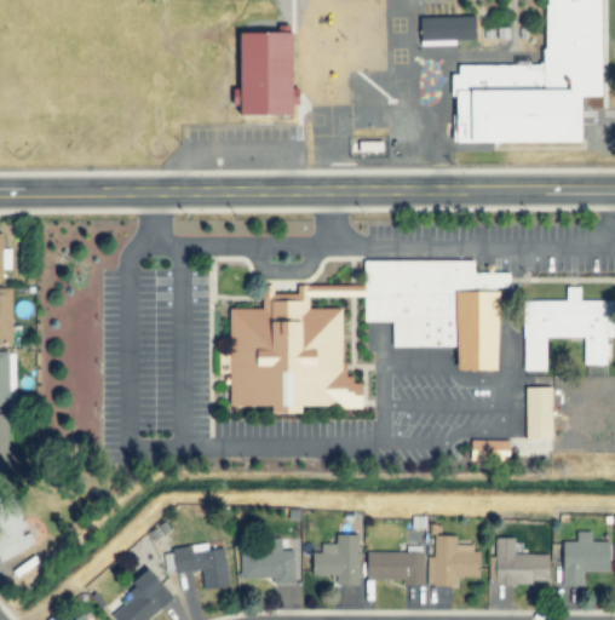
[(602,0),(604,97),(581,97),(584,143),(457,145),(455,64),(544,65),(542,0),(602,0)]
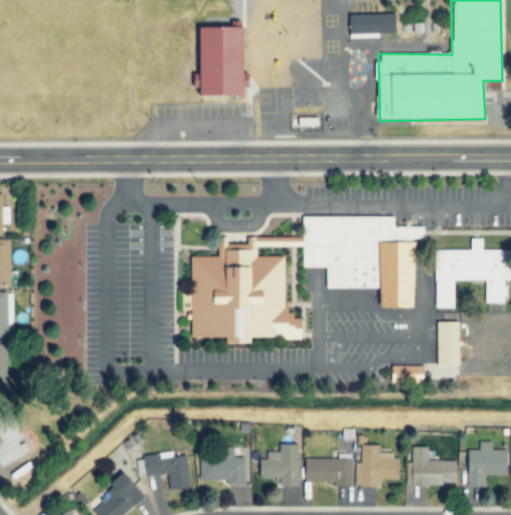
[(355,38),(384,37),(384,33),(400,33),(399,13),(354,14),(355,38)]
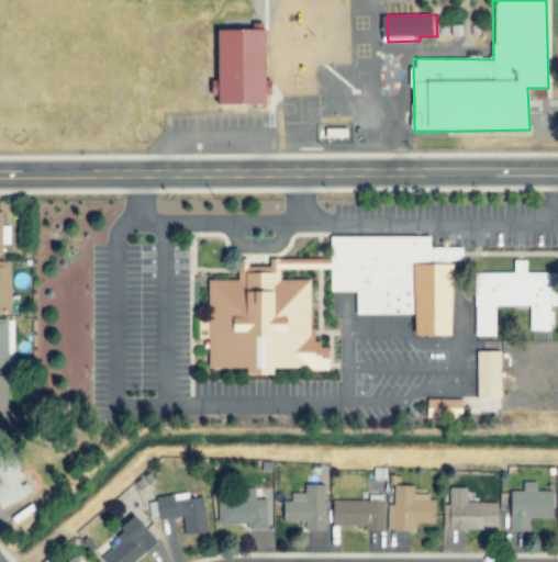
[(225,29),(226,104),(274,103),(272,29),(225,29)]
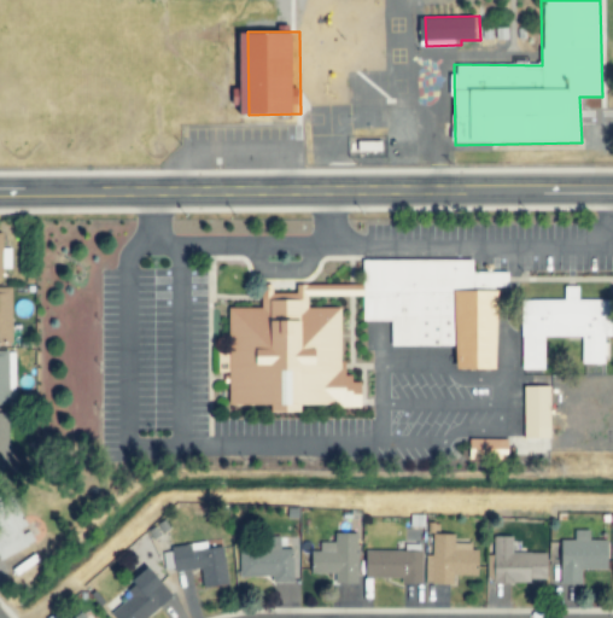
[(15,268),(16,248),(6,248),(7,233),(0,232),(0,278),(6,279),(6,268),(15,268)]
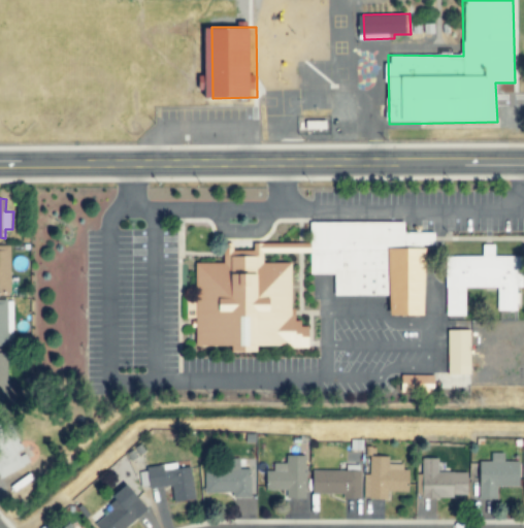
[(312,252),(312,273),(336,272),(336,294),(392,292),(392,312),(427,311),(425,244),(436,243),(436,231),(405,232),(405,221),(310,223),(312,240),(312,252)]
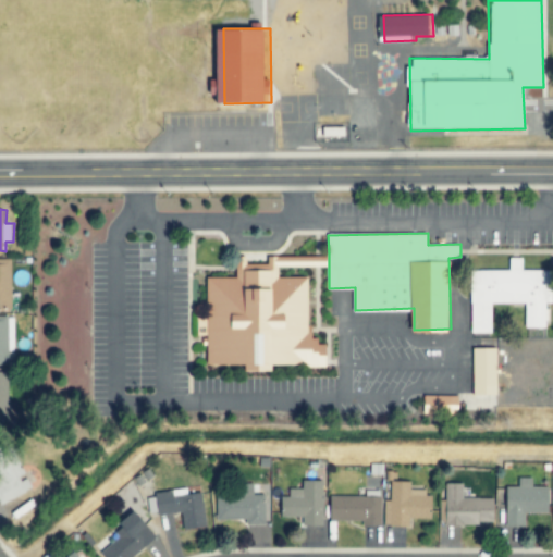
[(208,364),(208,336),(197,336),(196,317),(208,317),(208,276),(237,276),(236,258),(247,257),(247,265),(269,264),(269,254),(329,254),(329,265),(280,265),(280,274),(310,273),(310,335),(320,335),(321,344),(328,344),(328,364),(271,364),(271,372),(244,372),(244,364),(208,364)]
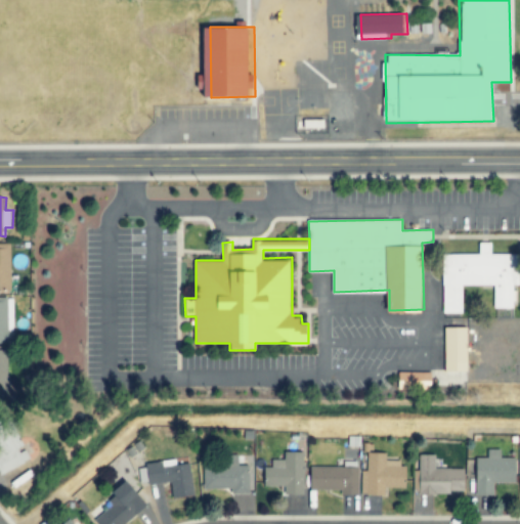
[(443,312),(443,252),(480,251),(479,243),(490,243),(490,253),(519,253),(519,286),(513,286),(514,306),(494,306),(494,285),(463,285),(463,312),(443,312)]
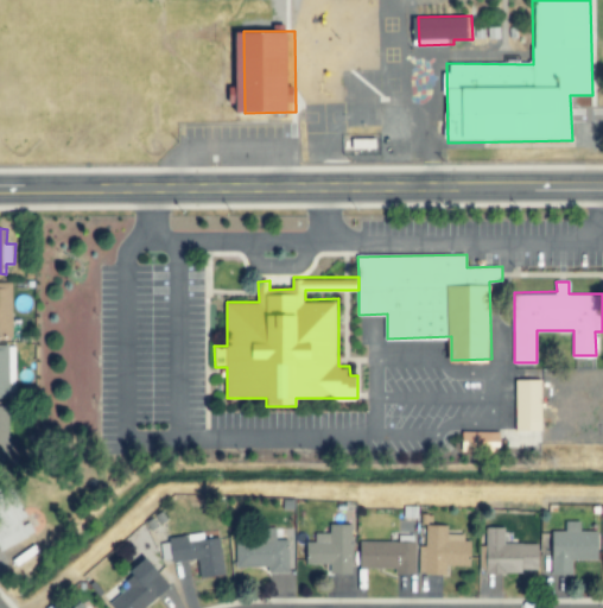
[(16,283),(0,283),(0,339),(17,339),(16,283)]
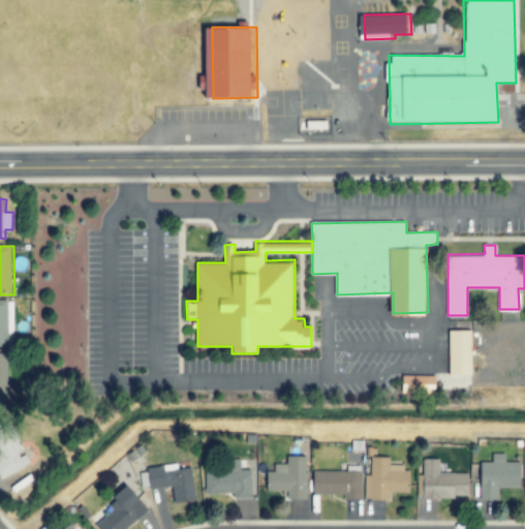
[(0,345),(17,345),(17,300),(0,300),(0,345)]
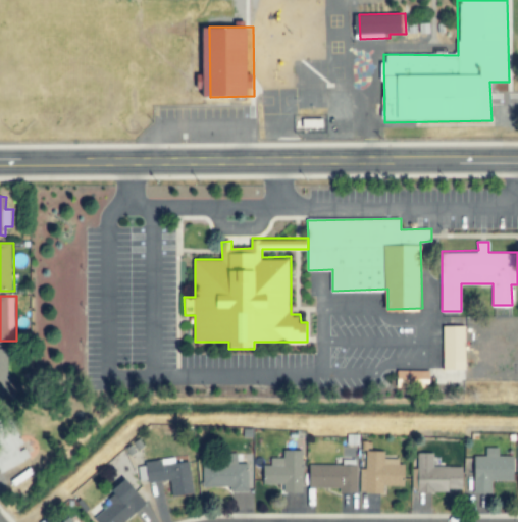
[(397,385),(466,383),(464,324),(443,324),(444,367),(397,369),(397,385)]
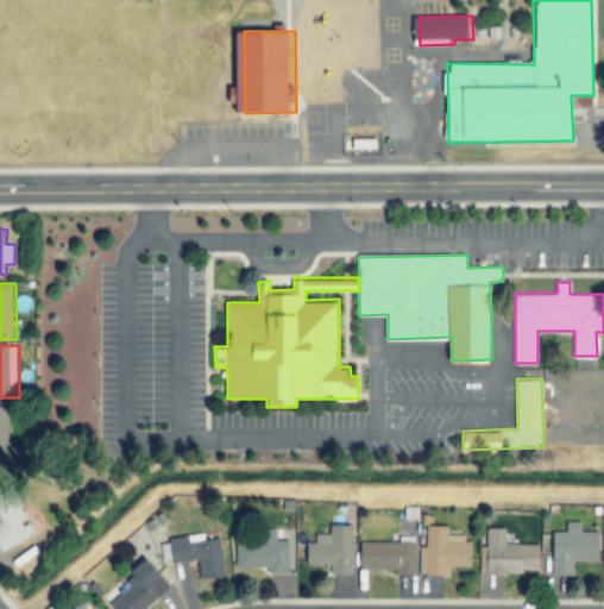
[(12,407),(0,406),(0,473),(4,475),(4,460),(12,460),(12,407)]
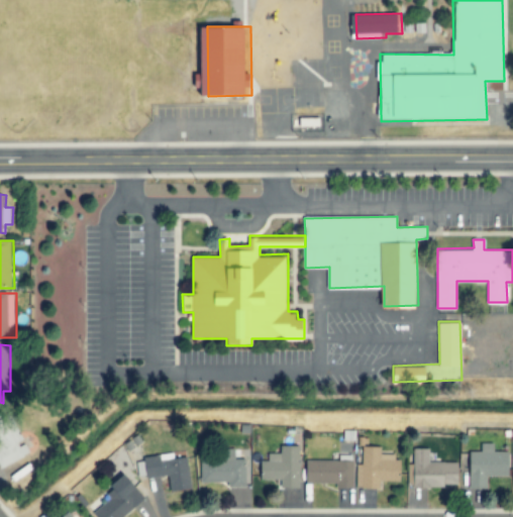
[(14,414),(0,420),(0,455),(6,468),(34,454),(14,414)]
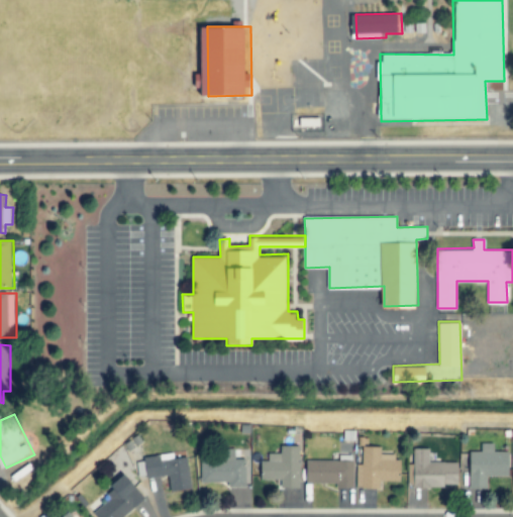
[(473,451),(473,488),(490,488),(490,476),(512,476),(512,451),(498,451),(498,443),(485,443),(485,451),(473,451)]
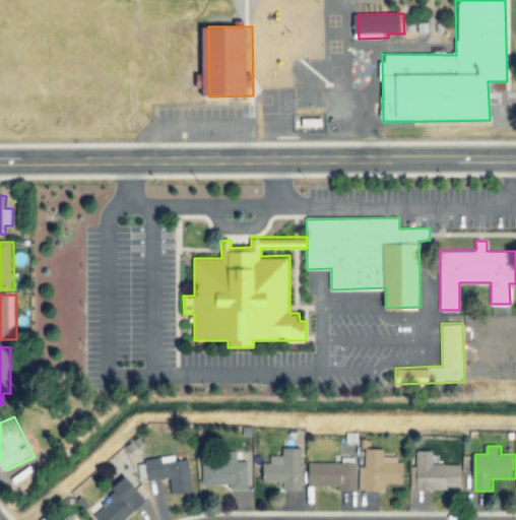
[(306,492),(304,448),(285,449),(285,456),(273,456),(273,463),(265,464),(265,483),(285,482),(286,492),(306,492)]
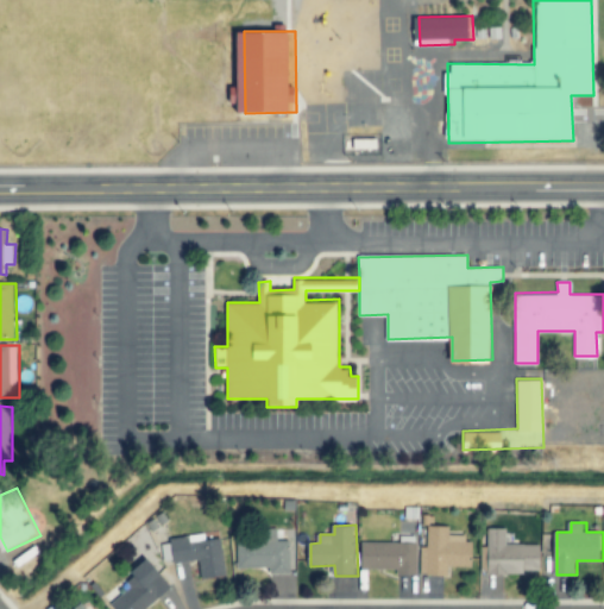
[(451,566),(476,567),(477,538),(452,537),(453,526),(429,526),(429,546),(423,546),(423,576),(451,576),(451,566)]
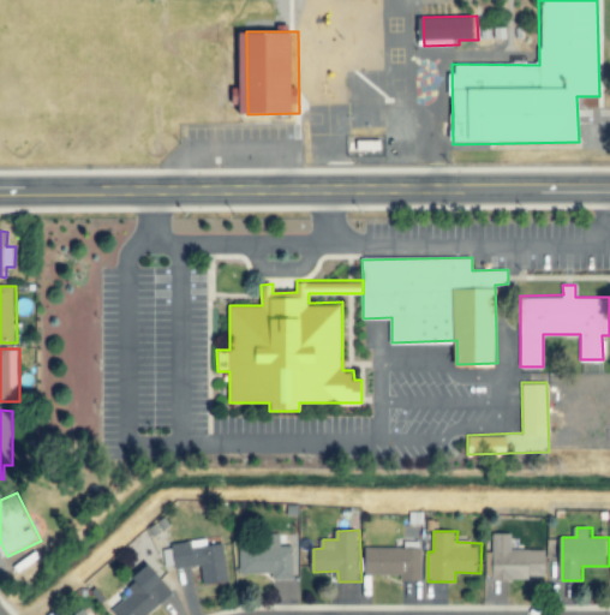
[(514,550),(514,533),(496,533),(496,553),(489,553),(489,579),(549,579),(549,550),(514,550)]
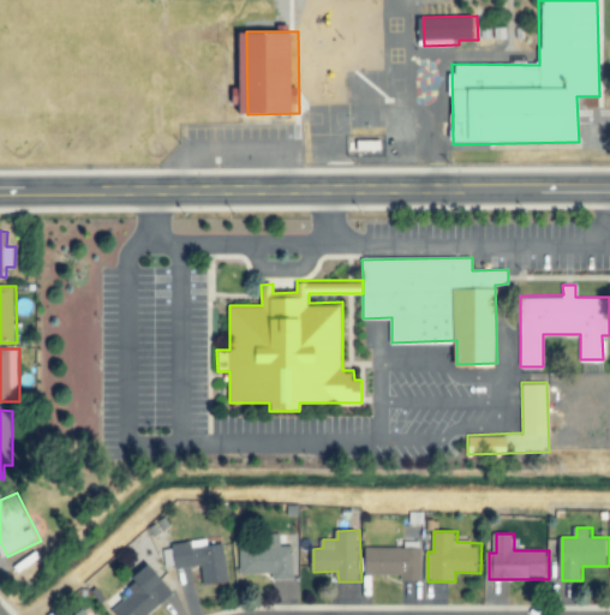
[(295,579),(295,545),(283,545),(283,536),(268,536),(268,547),(243,547),(243,574),(276,573),(276,579),(295,579)]
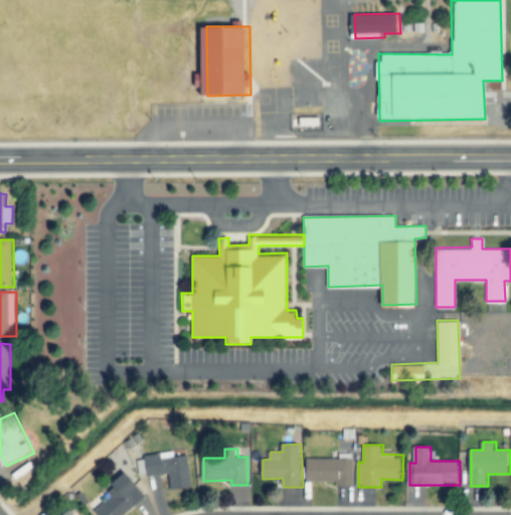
[(190,455),(177,457),(176,452),(147,455),(150,476),(171,473),(173,489),(194,487),(190,455)]
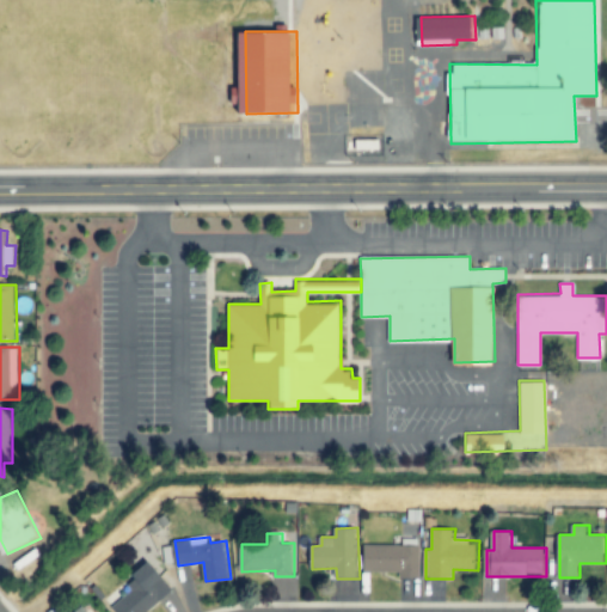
[(367,573),(402,573),(402,577),(422,579),(422,546),(368,545),(367,573)]
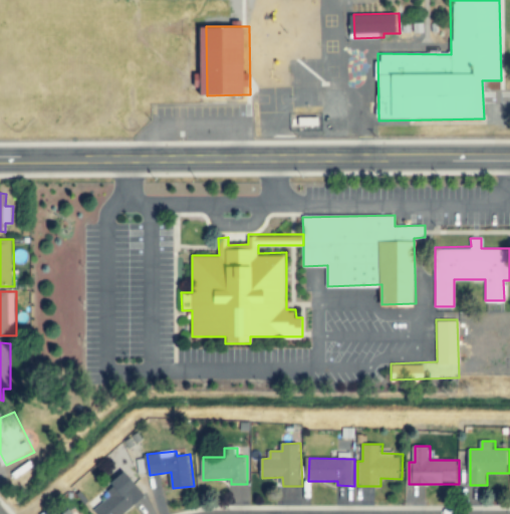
[(124,513),(149,494),(131,474),(94,507),(100,513),(124,513)]
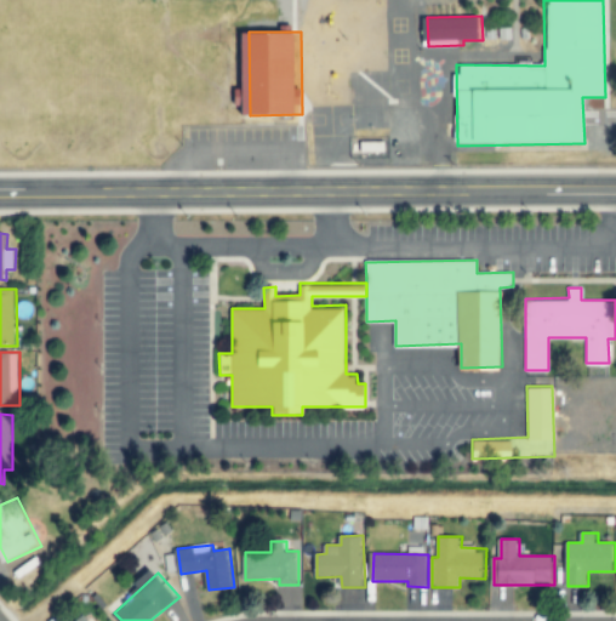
All buildings are outlined.
